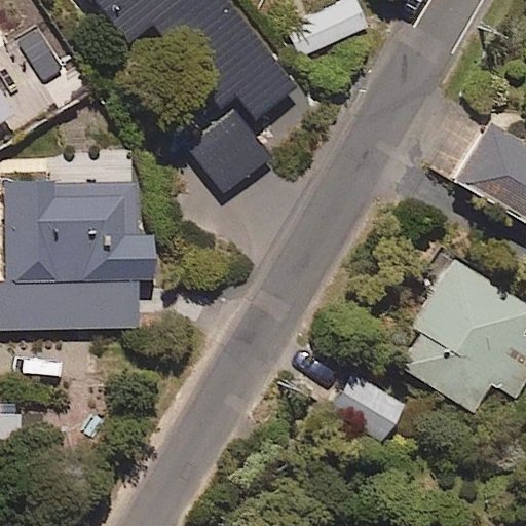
[(222,0),(87,0),(126,47),(158,22),(226,107),(234,100),(253,123),(294,89),(222,0)]
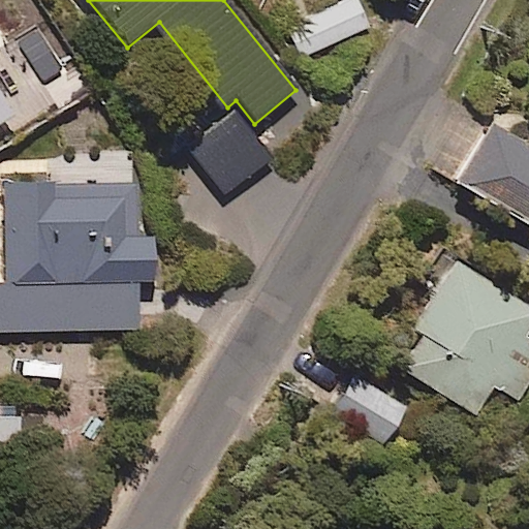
[(368,26),(355,0),(348,0),(288,29),(302,57),(368,26)]
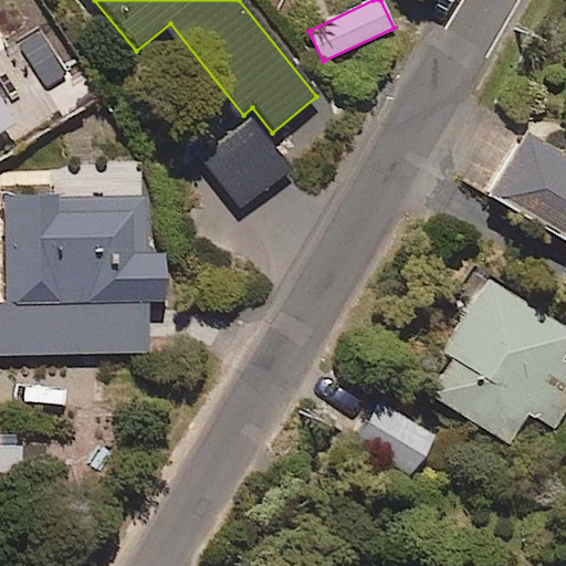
[(555,125),(540,115),(491,194),(565,239),(565,155),(545,142),(555,125)]
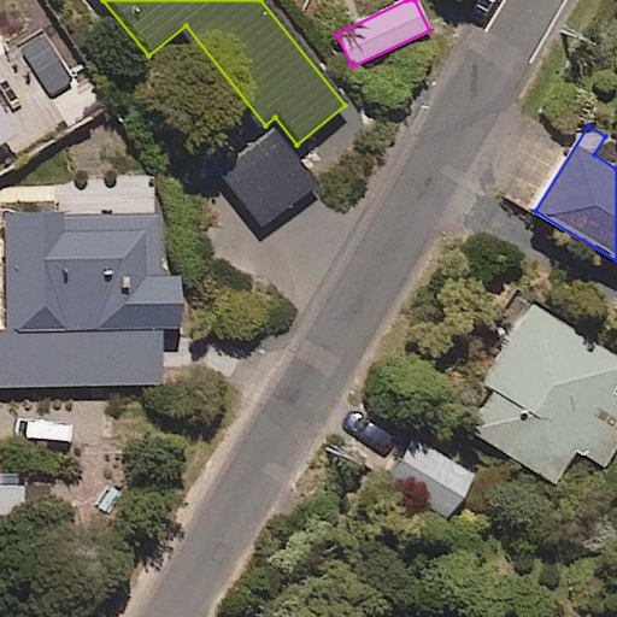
[(316,189),(276,130),(219,169),(259,227),(316,189)]
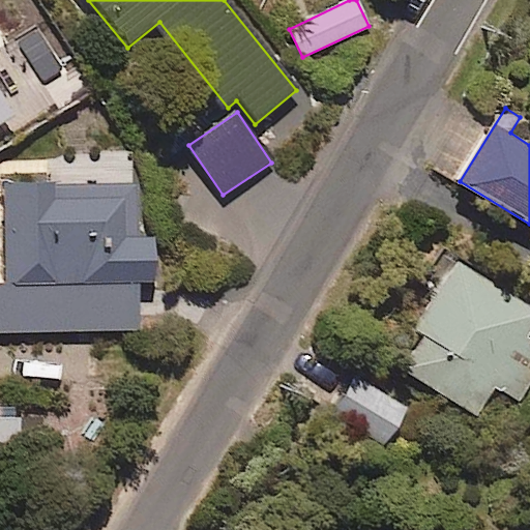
[(137,240),(135,184),(4,187),(6,285),(155,282),(154,239),(137,240)]
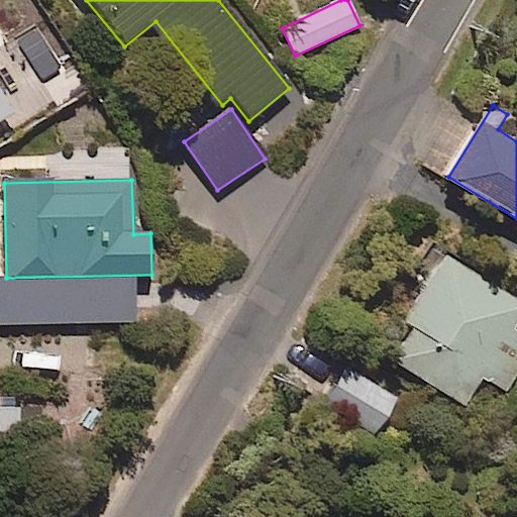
[(516,323),(516,301),(442,257),(384,356),(466,405),(482,376),(508,391),(516,375),(516,334),(512,331),(516,323)]
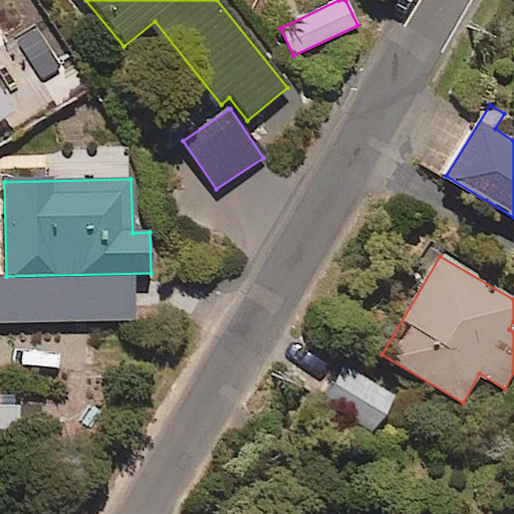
[(395,395),(344,366),(325,402),(375,430),(395,395)]
